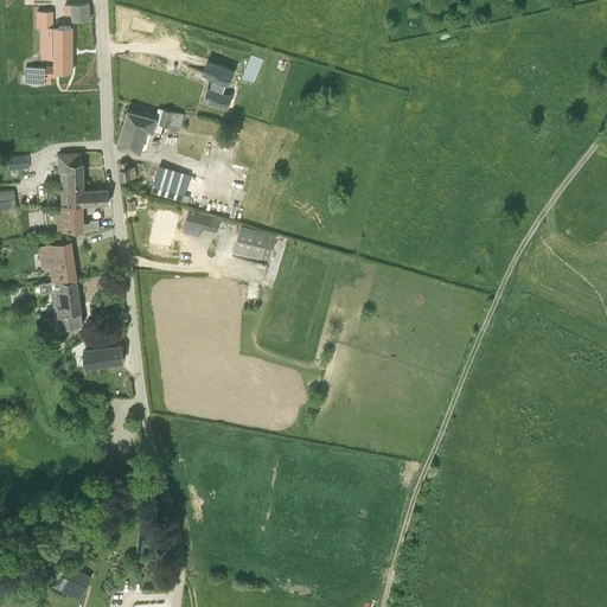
[(72,20),(90,18),(89,2),(65,5),(66,16),(72,14),(72,20)]
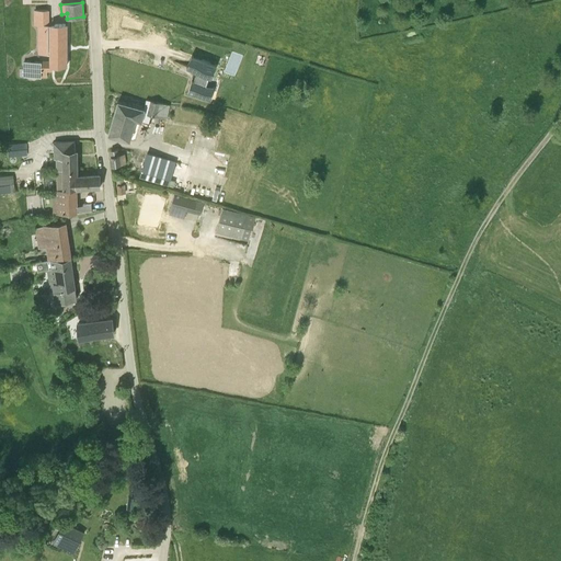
[(66,23),(41,24),(41,14),(31,14),(31,54),(49,54),(49,61),(20,61),(20,77),(47,77),(47,71),(52,71),(52,67),(56,67),(67,67),(67,66),(66,66),(66,23)]
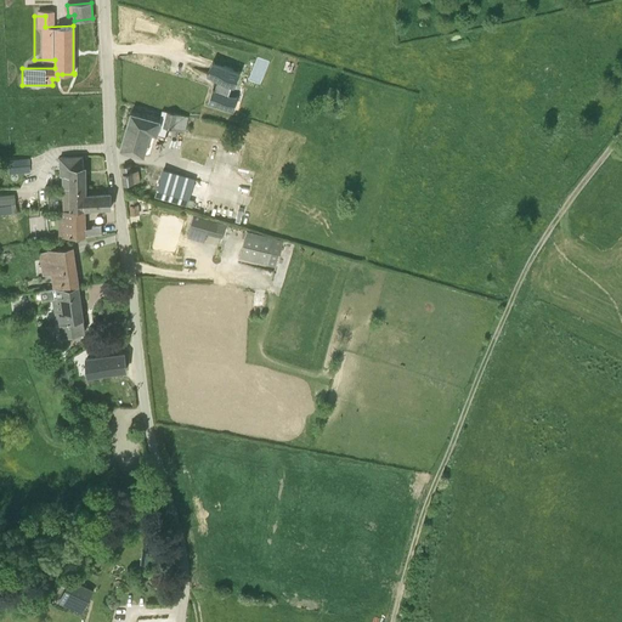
[(252,79),(263,84),(271,61),(259,56),(252,79)]
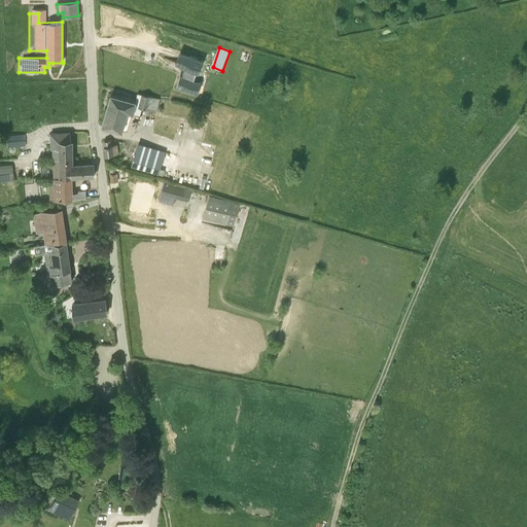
[(183,53),(178,64),(185,67),(182,76),(180,75),(177,86),(198,94),(202,81),(194,79),(197,71),(199,72),(203,61),(183,53)]
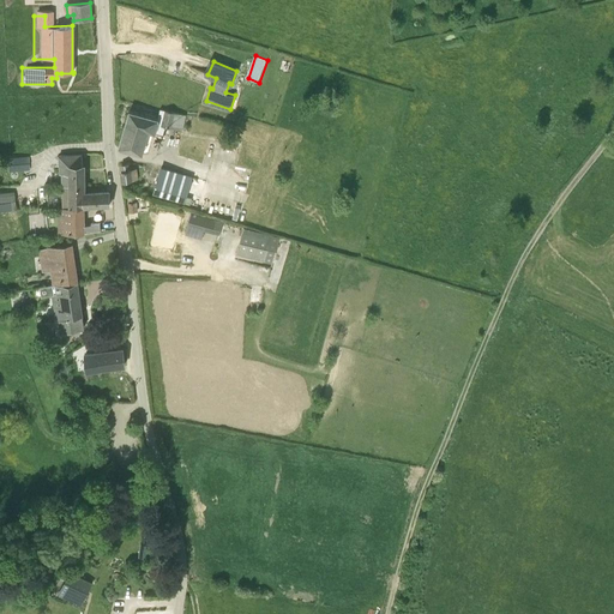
[(186,116),(172,113),(160,109),(157,119),(130,110),(119,146),(131,149),(143,152),(150,132),(156,133),(156,132),(163,134),(166,126),(182,130),(186,116)]
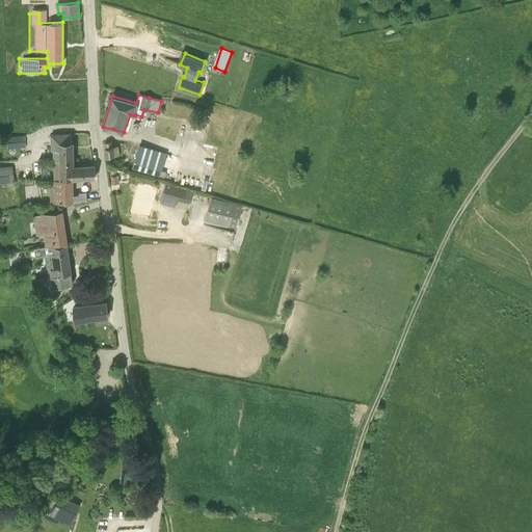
[(53,160),(72,160),(71,134),(51,135),(51,151),(53,150),(53,160)]
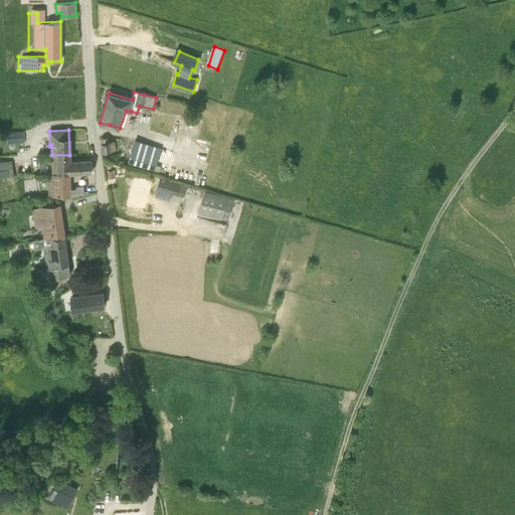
[(28,142),(27,132),(14,133),(15,143),(28,142)]
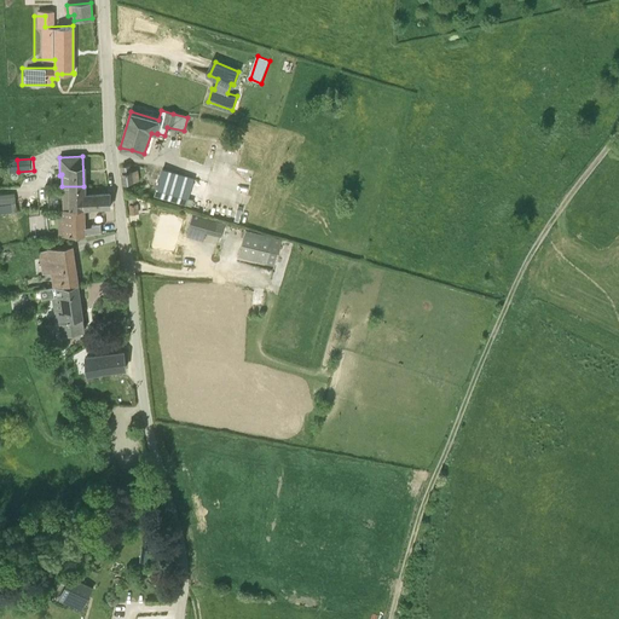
[(134,171),(132,171),(131,165),(122,166),(123,172),(122,173),(125,184),(139,181),(138,169),(134,171)]
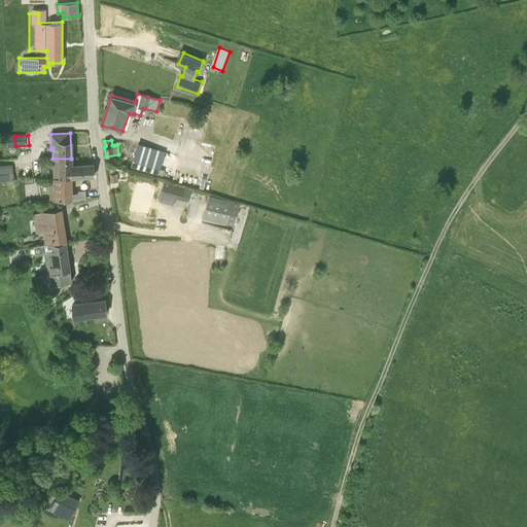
[(169,178),(177,155),(138,143),(131,168),(169,178)]
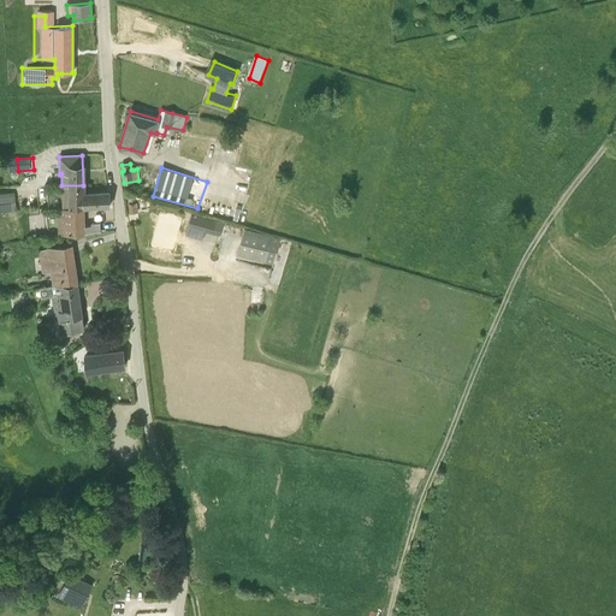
[(46,189),(46,208),(59,207),(63,207),(83,207),(84,207),(83,194),(83,185),(61,185),(61,189),(46,189)]
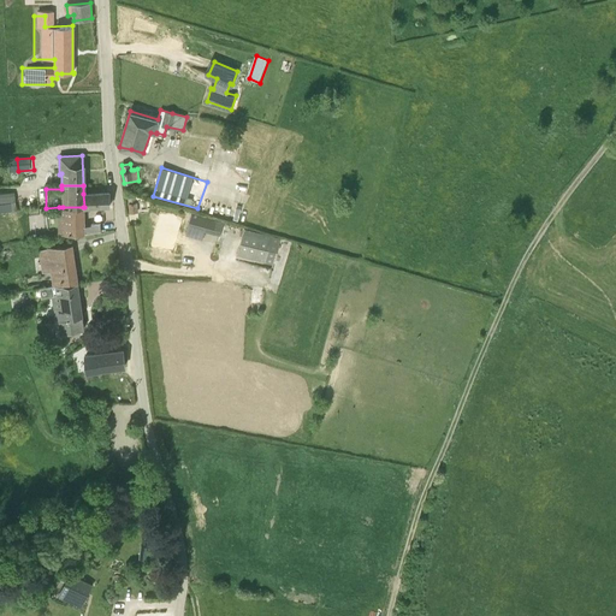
[(83,194),(84,207),(110,206),(110,193),(83,194)]
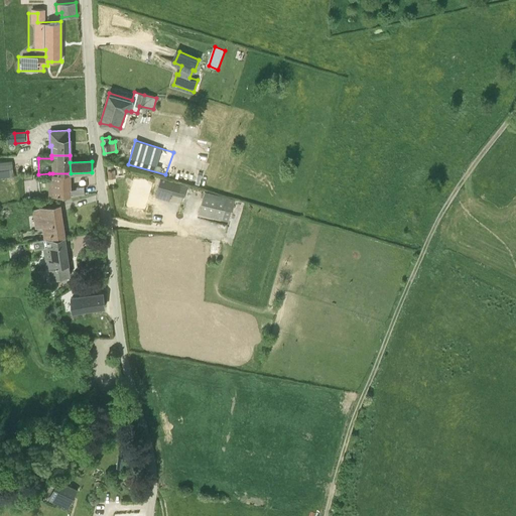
[(0,176),(13,175),(13,168),(0,168),(0,176)]
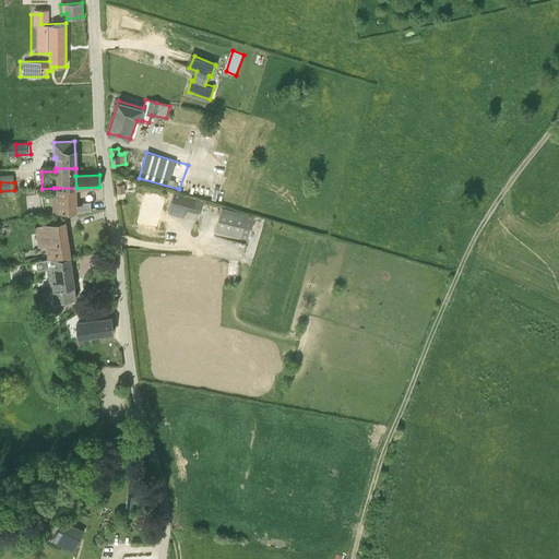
[(78,211),(81,211),(92,211),(91,202),(75,203),(75,188),(57,188),(54,188),(52,213),(78,212),(78,211)]
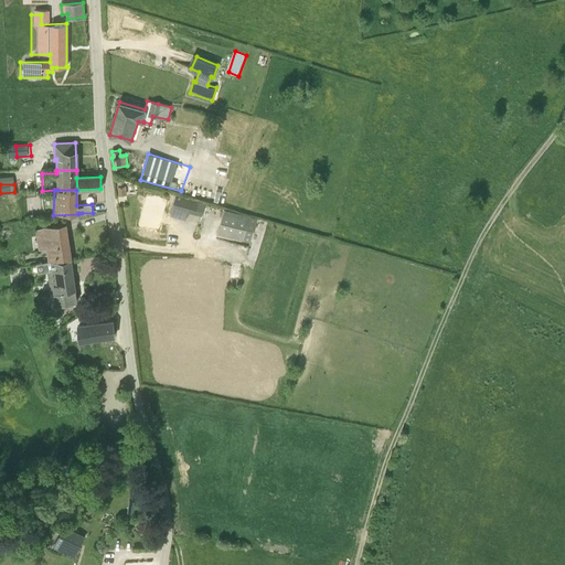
[(202,215),(205,203),(176,196),(170,216),(185,220),(188,212),(202,215)]
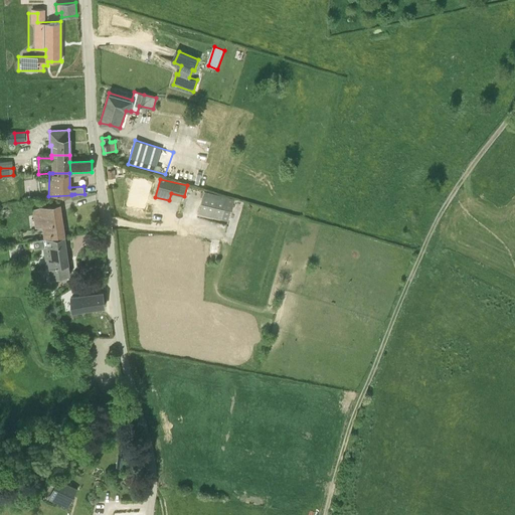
[(234,199),(228,197),(204,191),(198,214),(228,221),(234,199)]
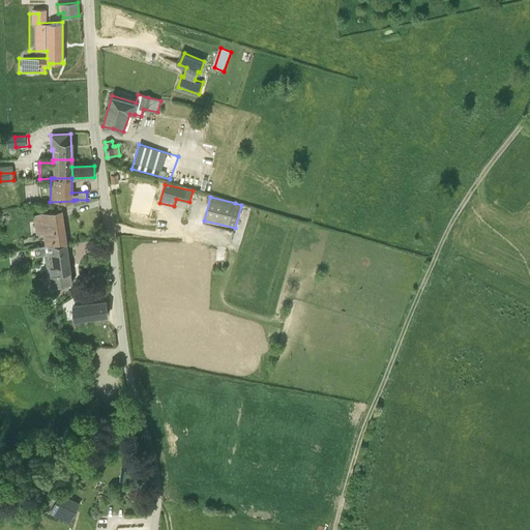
[(47,245),(66,242),(62,210),(33,214),(36,234),(43,233),(46,245),(47,245)]
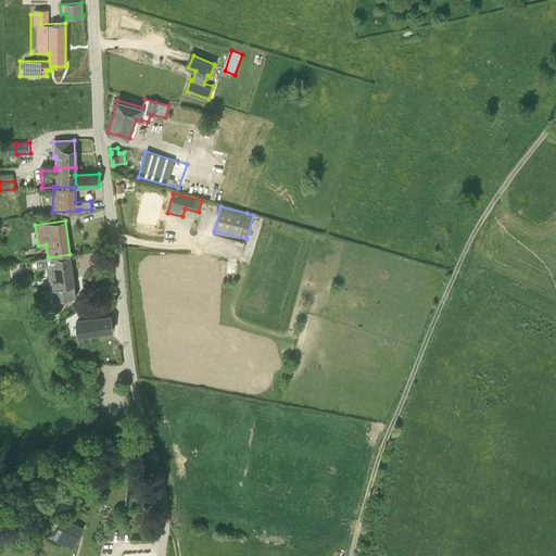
[(55,300),(76,297),(70,254),(49,257),(48,257),(36,260),(37,268),(47,267),(50,289),(53,288),(55,300)]
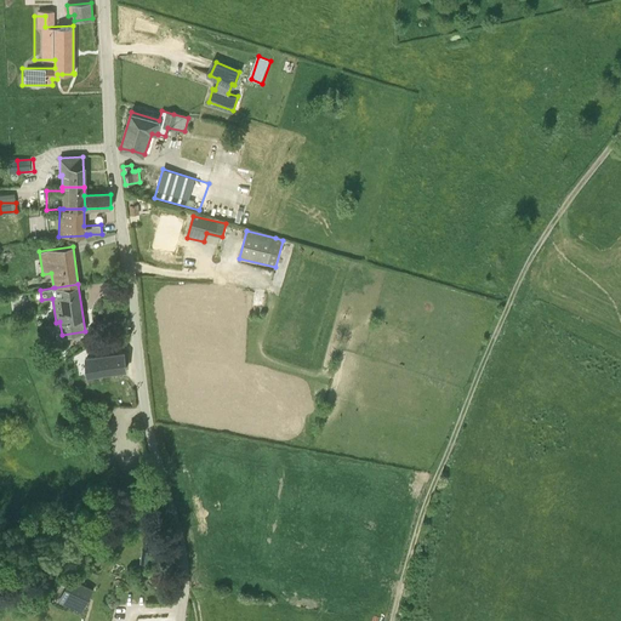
[(100,302),(100,313),(109,312),(109,309),(115,309),(115,303),(109,305),(109,301),(100,302)]
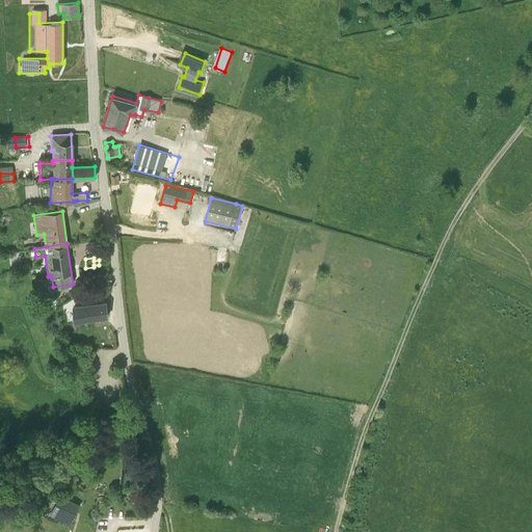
[(81,318),(110,314),(109,301),(79,304),(81,318)]
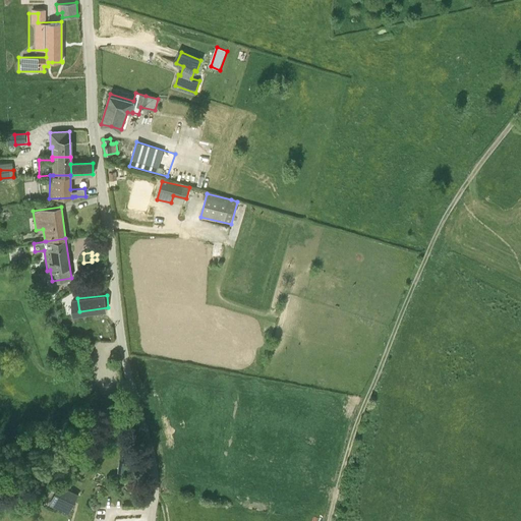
[(68,515),(77,496),(57,486),(49,506),(68,515)]
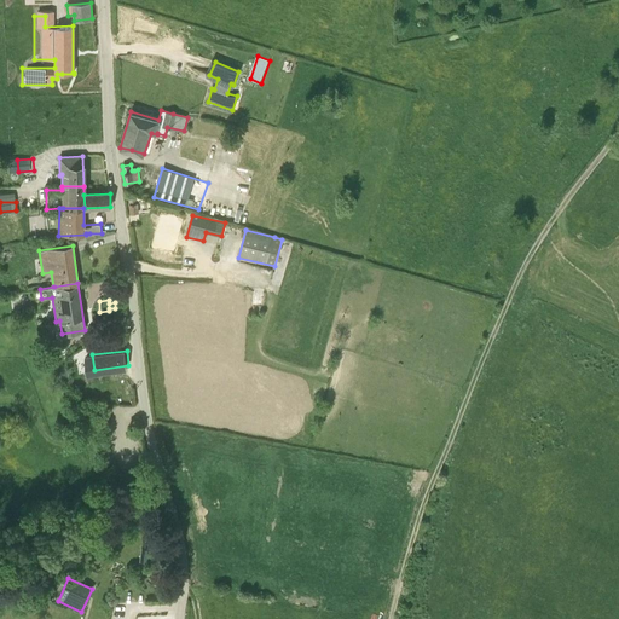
All buildings are outlined.
